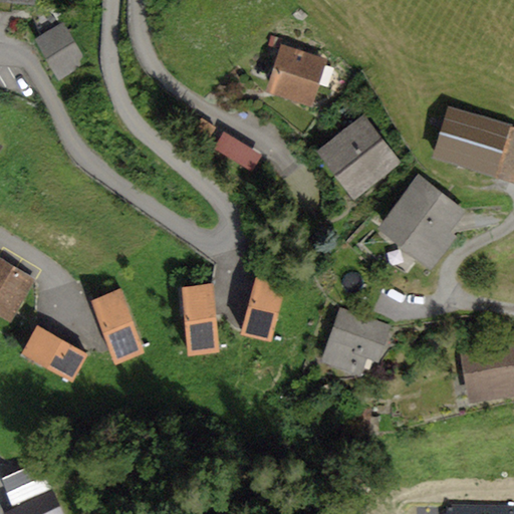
[(86,63),(62,22),(36,38),(60,79),(86,63)]
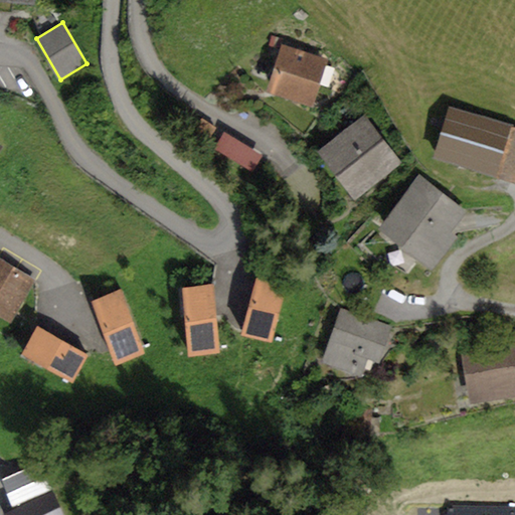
[(328,59),(282,43),(266,90),(311,106),(328,59)]
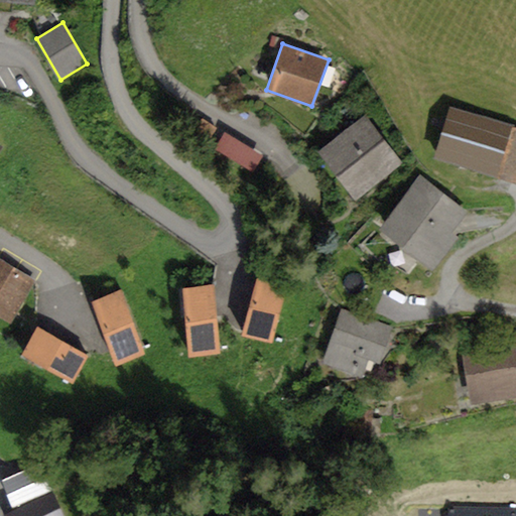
[(515,127),(449,107),(433,158),(515,184),(515,127)]
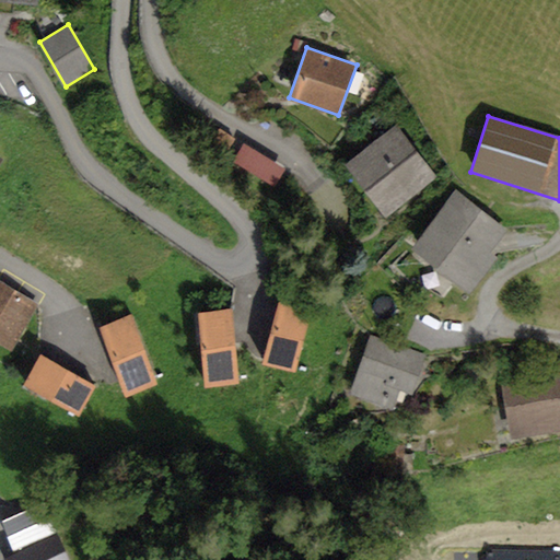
[(397,124),(343,165),(383,218),(438,176),(397,124)]
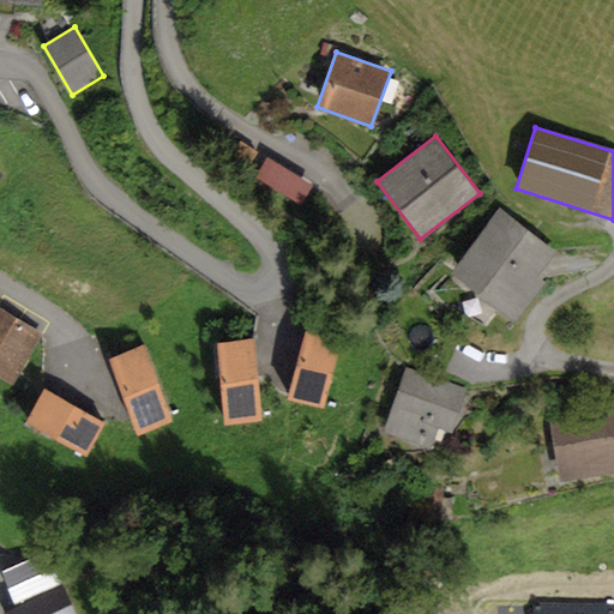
[(250,167),(258,152),(239,142),(230,156),(250,167)]
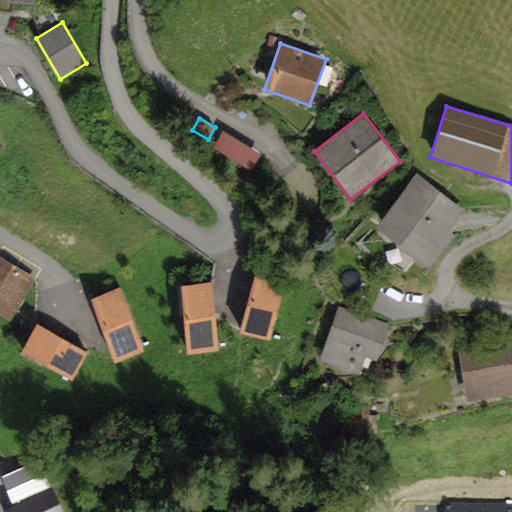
[(261,154),(223,132),(213,148),(251,170),(261,154)]
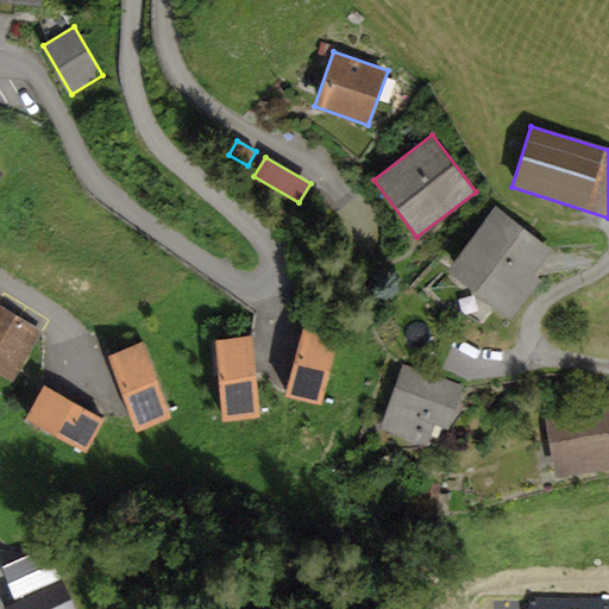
[(495,209),(444,277),(510,327),(544,284),(534,278),(553,253),(495,209)]
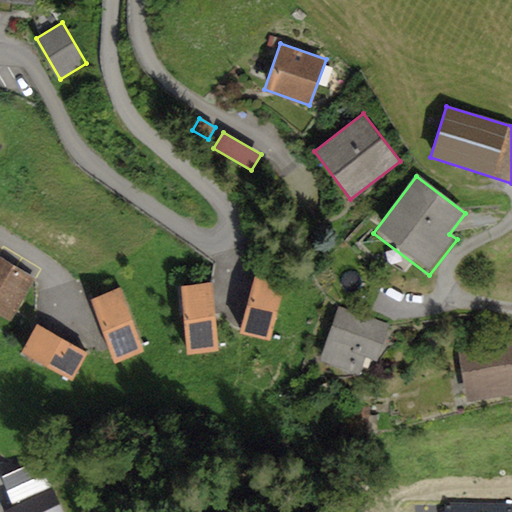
[(35,278),(0,256),(0,313),(10,319),(35,278)]
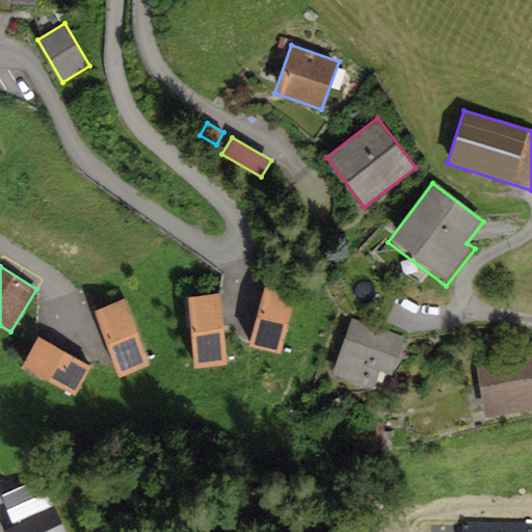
[(297,294),(265,287),(249,346),(282,354),(297,294)]
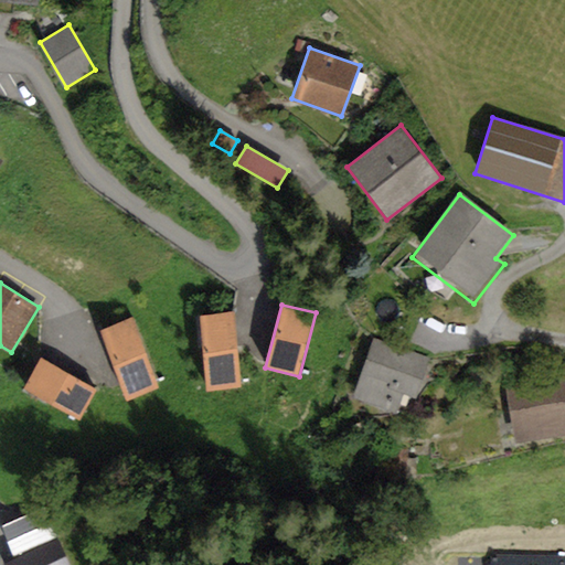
[(235,312),(199,316),(206,391),(243,387),(235,312)]
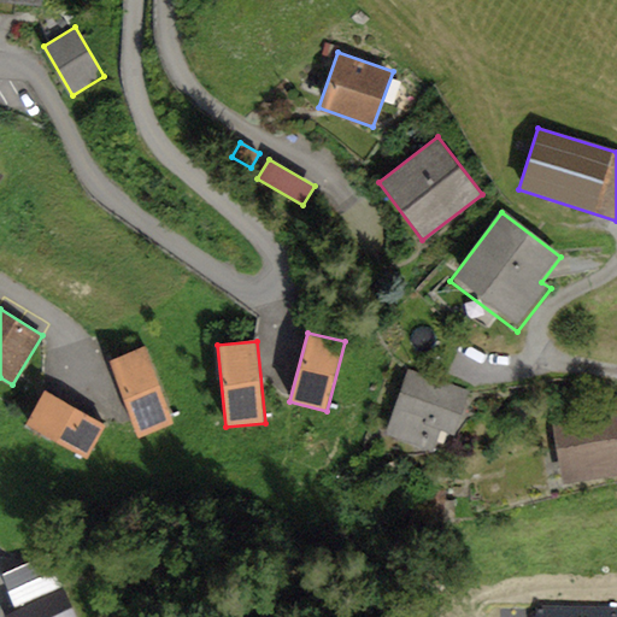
[(174,424),(145,347),(109,360),(137,438),(174,424)]
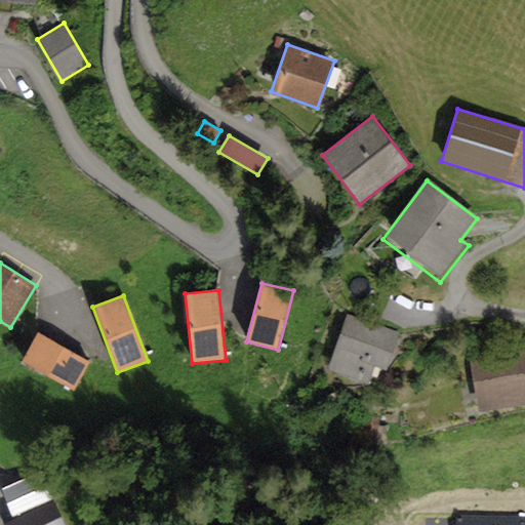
[(402,335),(347,316),(326,371),(370,387),(376,370),(389,371),(402,335)]
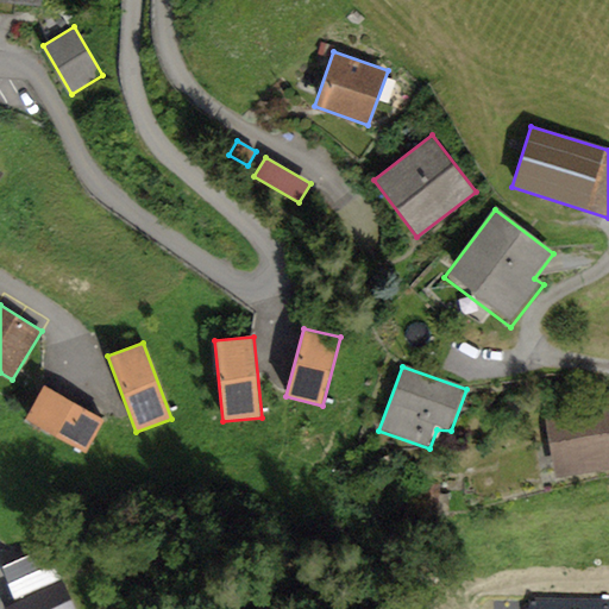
[(105,420),(42,387),(24,419),(87,452),(105,420)]
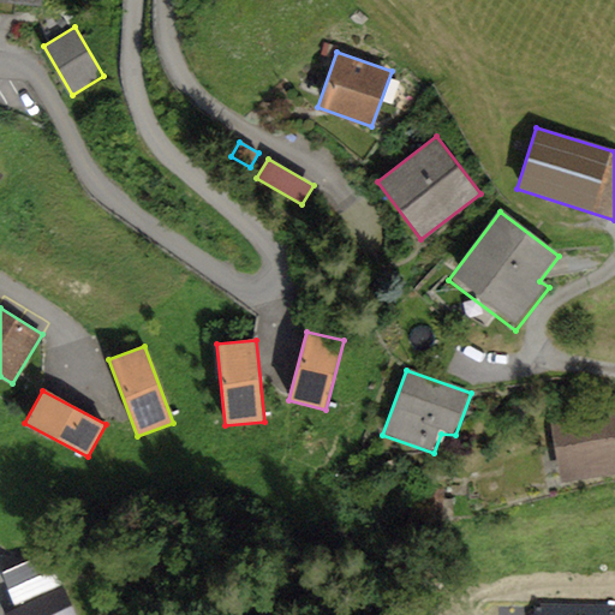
[(614,410),(555,418),(563,483),(614,476),(614,410)]
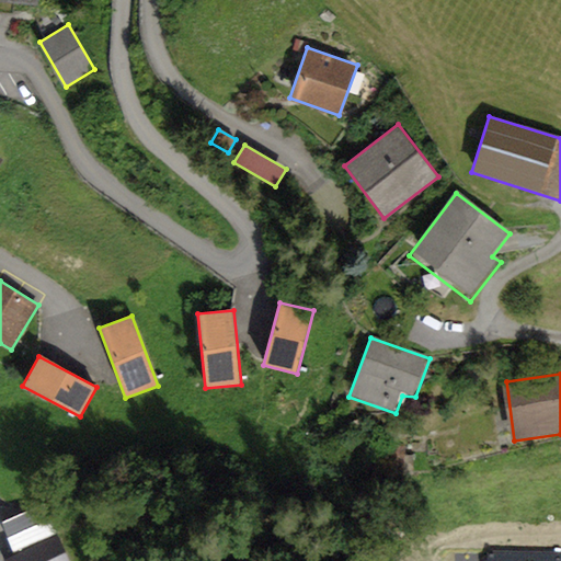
[(68,560),(44,504),(1,522),(15,554),(7,559),(7,560),(68,560)]
